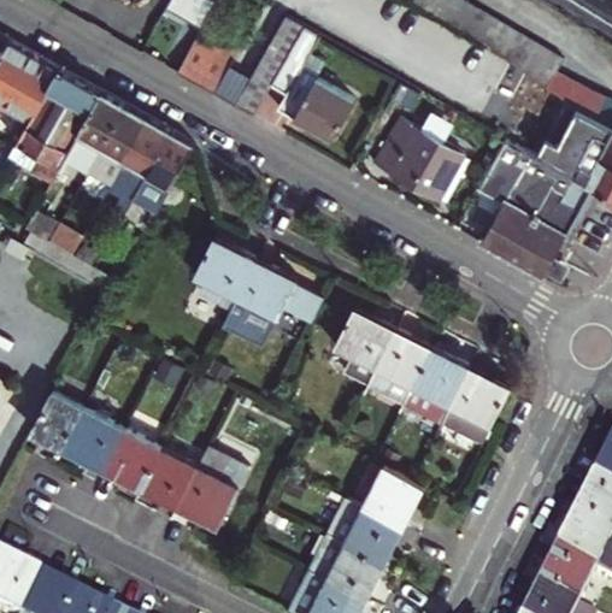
[(169,0),(206,21),(217,0),(169,0)]
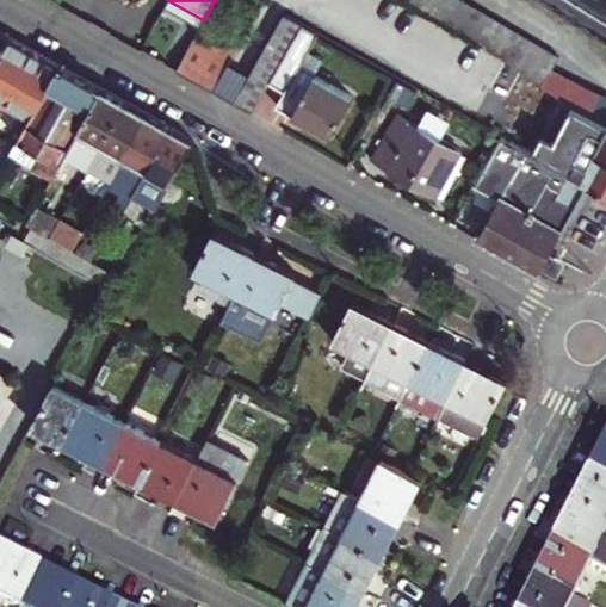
[(444,0),(427,0),(422,8),(436,16),(444,0)]
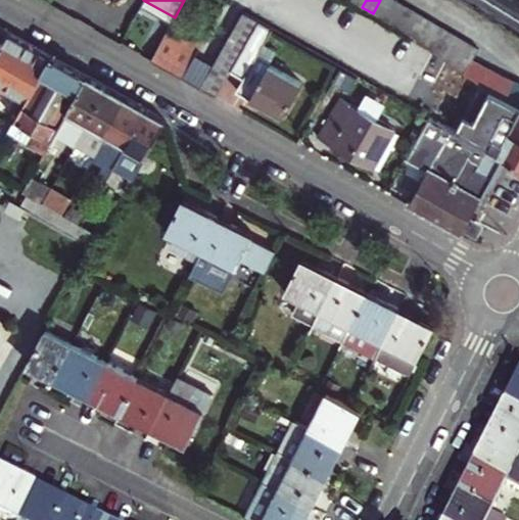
[(396,2),(393,0),(380,0),(373,13),(386,20),(396,2)]
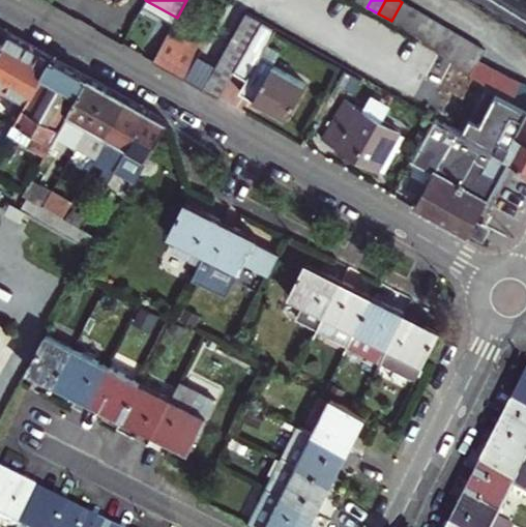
[(412,8),(402,2),(391,21),(402,27),(412,8)]
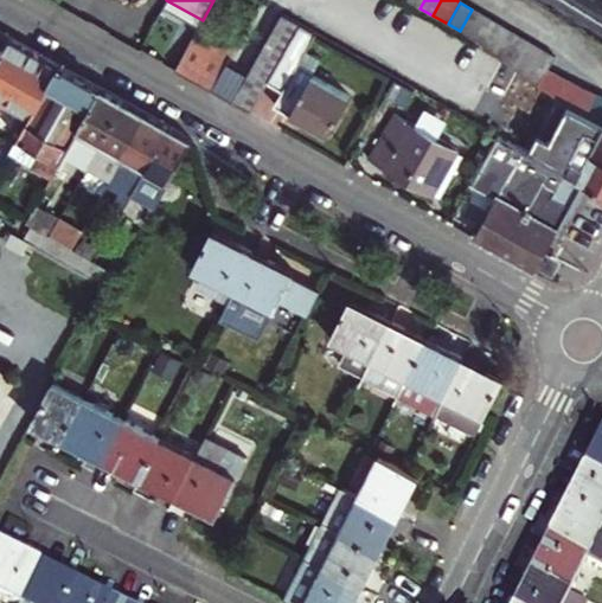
[(474,39),(487,18),(472,10),(460,31),(474,39)]
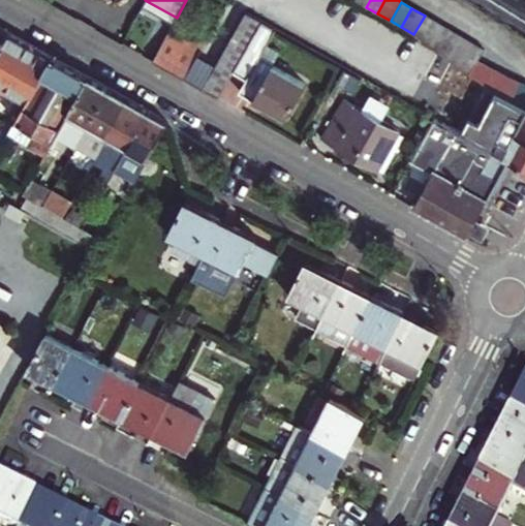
[(234,71),(261,22),(246,12),(219,61),(203,90),(218,98),(234,71)]
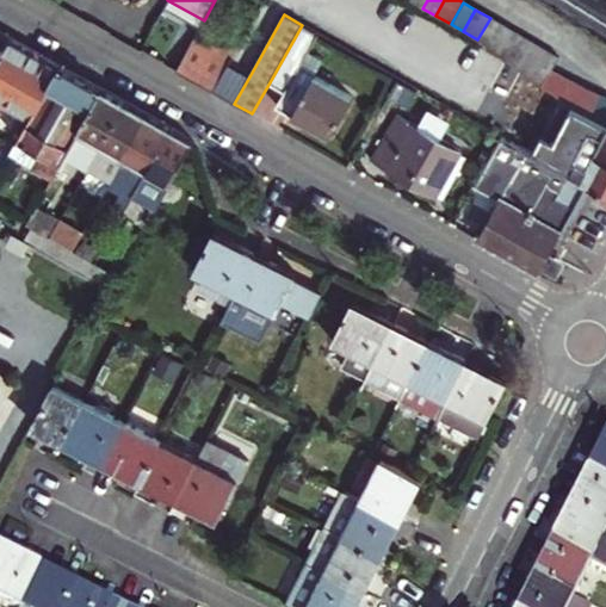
[(489,47),(504,26),(490,18),(477,39),(489,47)]
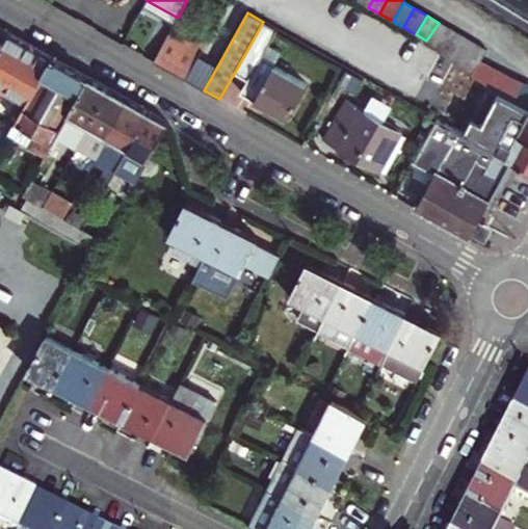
[(249,80),(242,93),(289,118),(307,85),(274,68),(283,53),(268,46),(278,29),(263,22),(235,72),(249,80)]
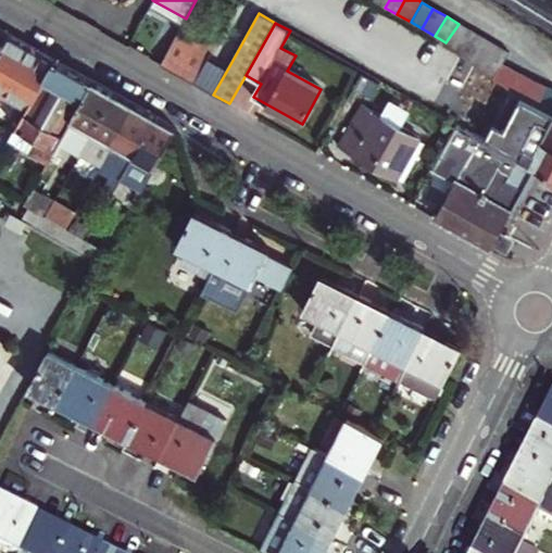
[(160,65),(193,84),(211,53),(221,34),(202,24),(197,34),(190,45),(176,37),(160,65)]
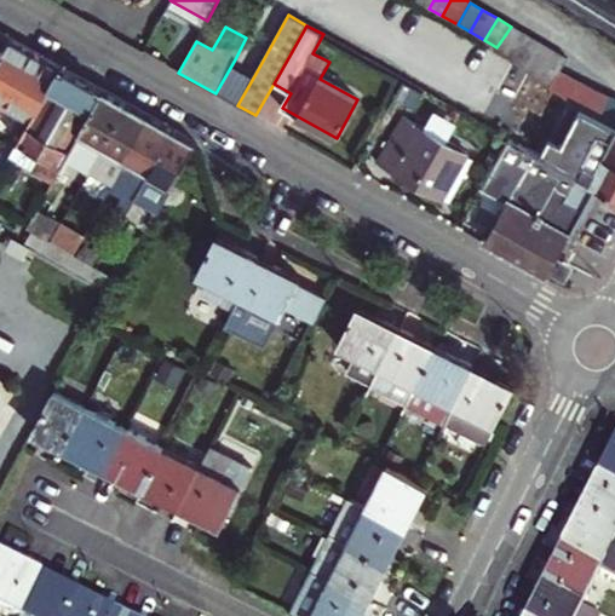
[(523,34),(511,27),(496,47),(511,56),(523,34)]
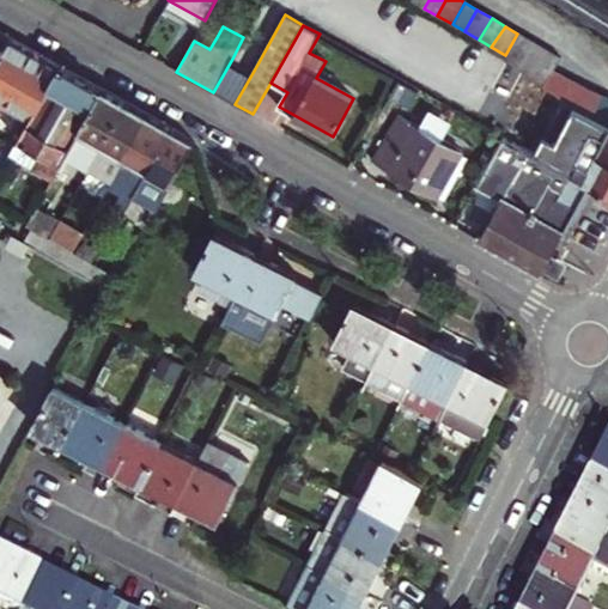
[(210,49),(217,37),(200,29),(194,41),(210,49)]
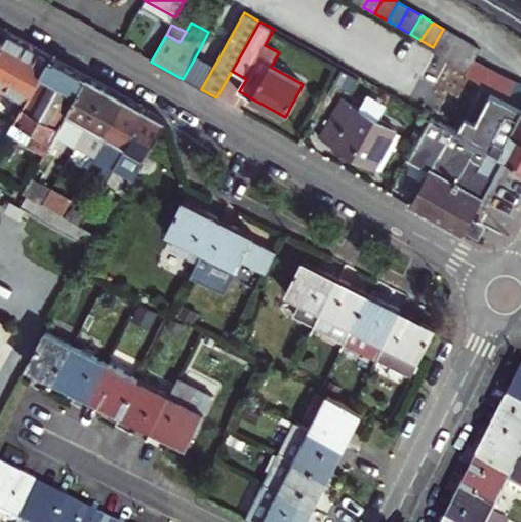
[(442,58),(455,36),(443,29),(433,47),(430,51),(442,58)]
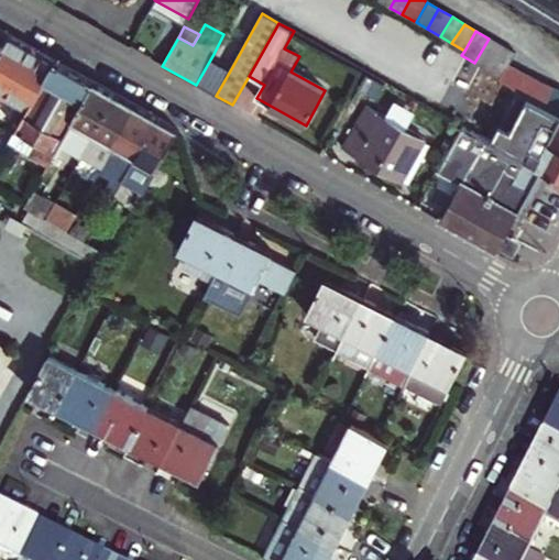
[(486,68),(501,45),(489,39),(474,63),(486,68)]
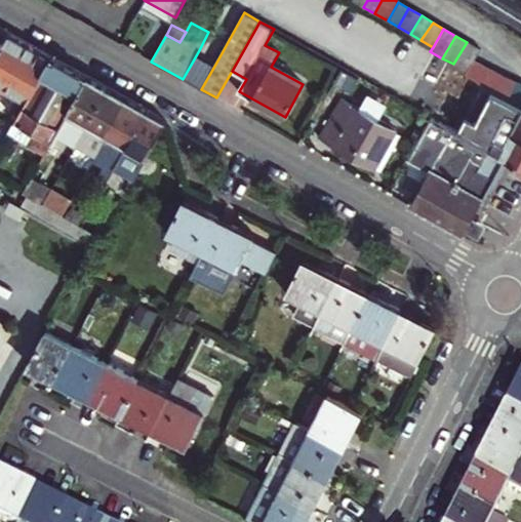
[(48,62),(4,37),(0,44),(0,93),(23,107),(48,62)]
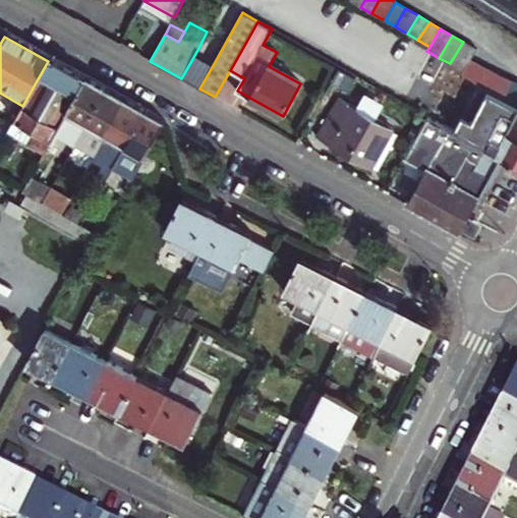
[(464,71),(470,59),(476,50),(463,42),(450,63),(464,71)]
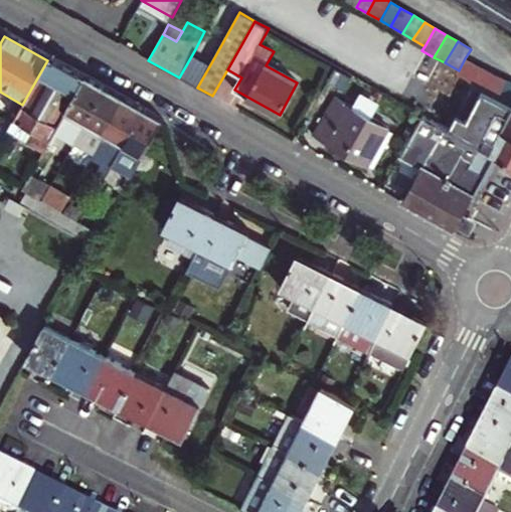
[(457,73),(473,84),(510,103),(510,81),(465,58),(459,70),(457,73)]
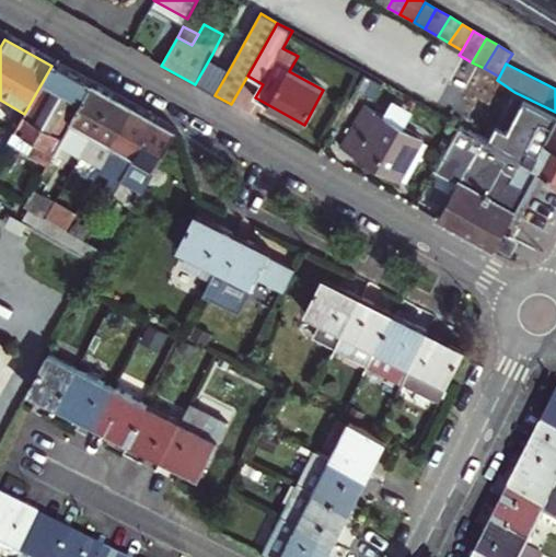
[(51,66),(24,114),(14,131),(37,144),(27,161),(44,170),(56,149),(91,88),(51,66)]
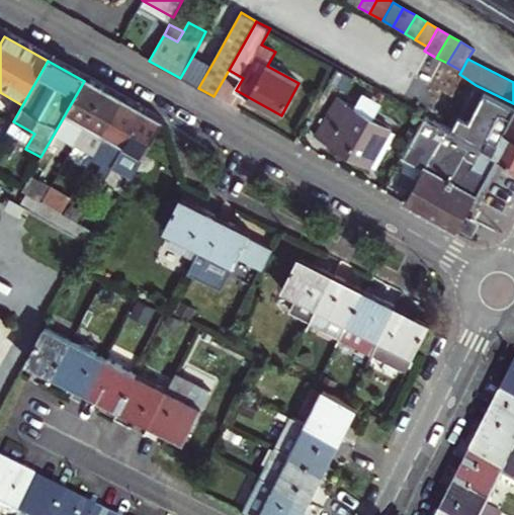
[(71,148),(102,92),(84,81),(52,138),(71,148)]
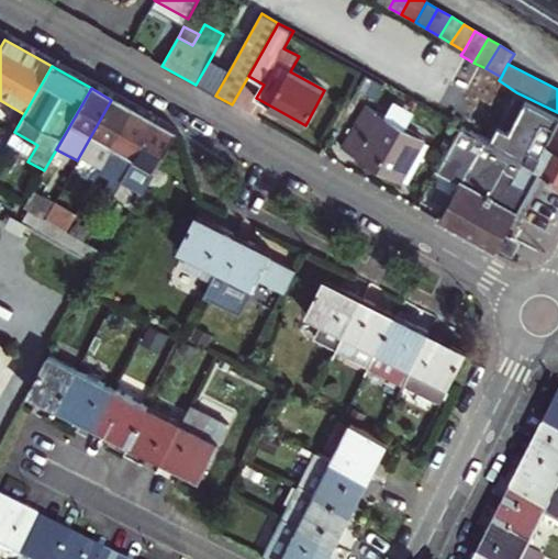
[(523,159),(557,179),(557,112),(516,92),(498,127),(477,115),(476,118),(469,130),(523,159)]
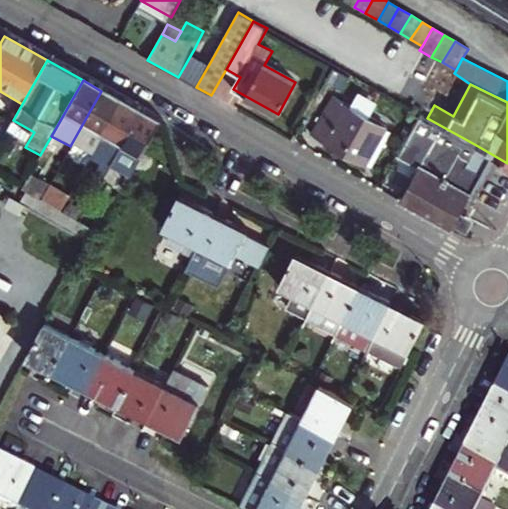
[(88,157),(120,101),(101,91),(70,146),(88,157)]
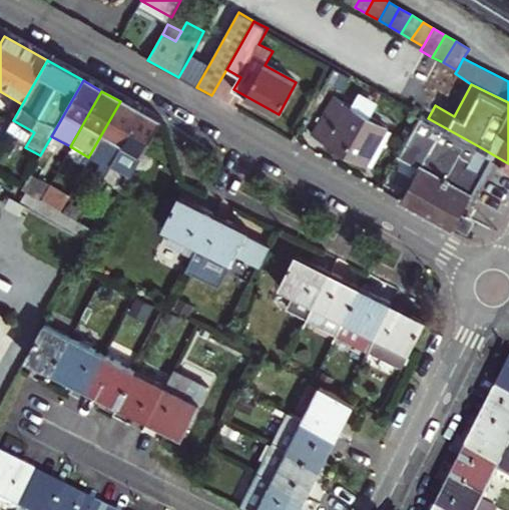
[(334,97),(314,133),(366,164),(387,126),(334,97)]
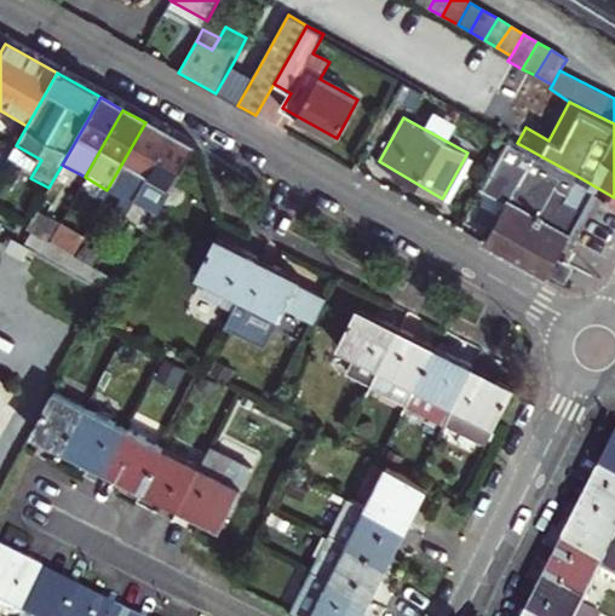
[(167,134),(145,122),(107,190),(128,202),(167,134)]
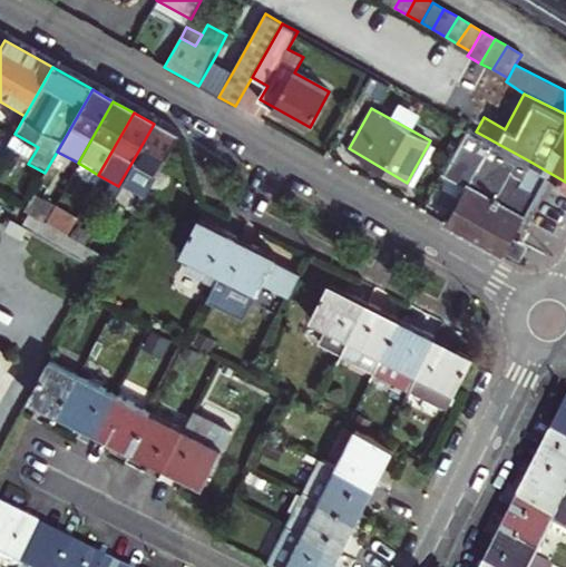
[(177,137),(154,124),(118,186),(142,198),(177,137)]
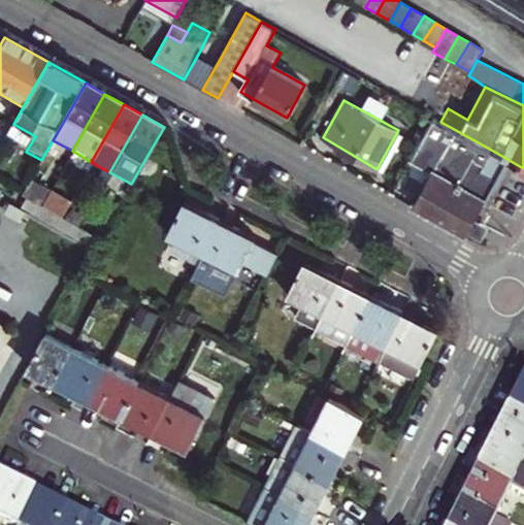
[(491,150),(440,122),(433,118),(411,160),(431,171),(412,207),(466,238),(478,216),(495,181),(479,172),(491,150)]
